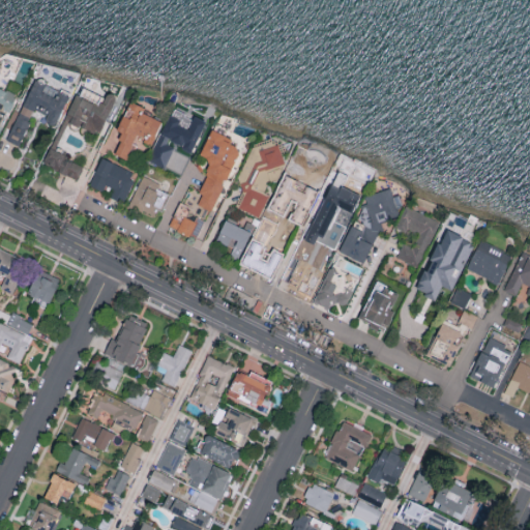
[(69,94),(34,78),(6,139),(19,144),(35,108),(48,113),(45,119),(56,124),(69,94)]
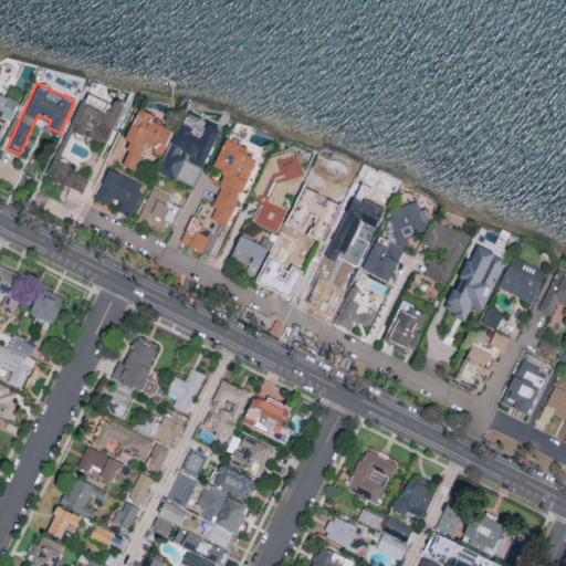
[(0,114),(12,117),(18,97),(0,93),(0,114)]
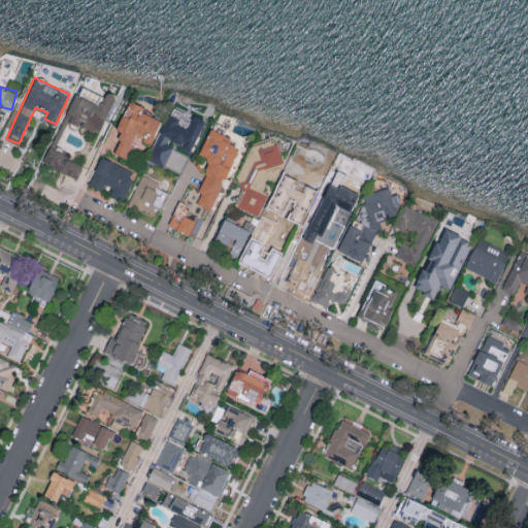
[(75,93),(64,119),(79,125),(80,124),(99,132),(116,94),(105,90),(100,103),(75,93)]
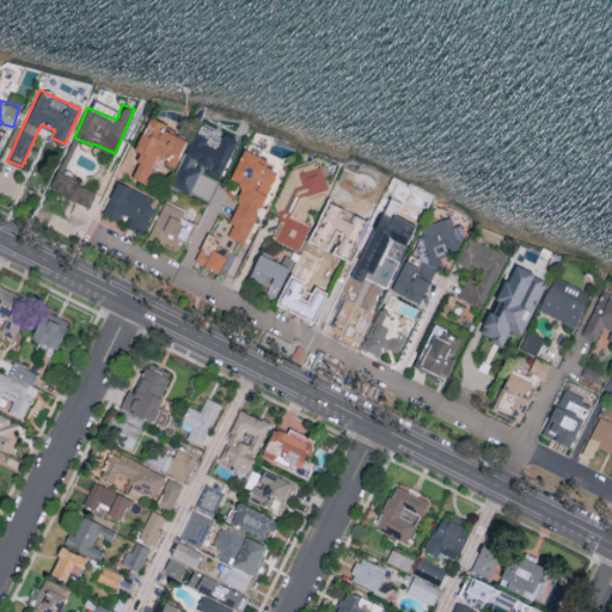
[(187,138),(165,129),(167,122),(150,115),(135,150),(141,152),(132,177),(148,183),(157,165),(153,164),(157,155),(176,164),(187,138)]
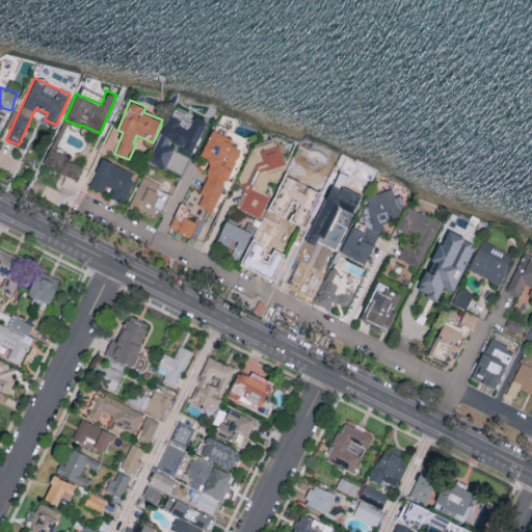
[(150,161),(166,168),(176,144),(193,152),(207,118),(194,113),(193,116),(173,108),(150,161)]
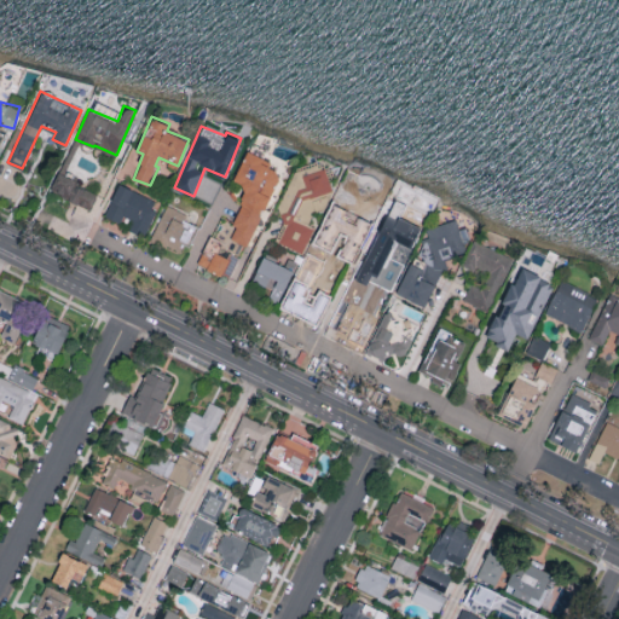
[(278,172),(267,167),(271,160),(247,149),(233,179),(248,185),(226,237),(248,246),(278,172)]
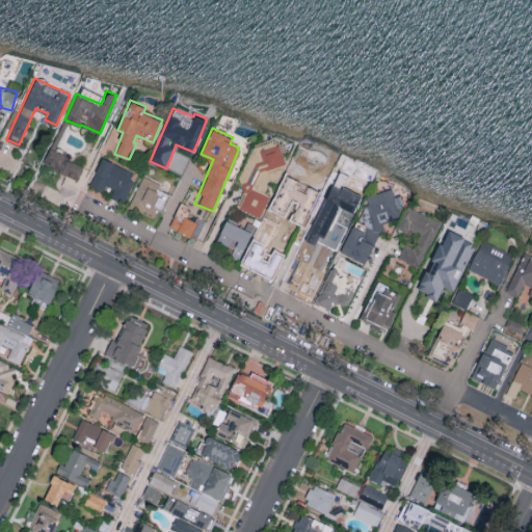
[(260,216),(269,194),(264,192),(269,180),(277,178),(281,169),(280,164),(285,163),(280,143),(262,148),(253,143),(239,176),(244,196),(240,208),(260,216)]
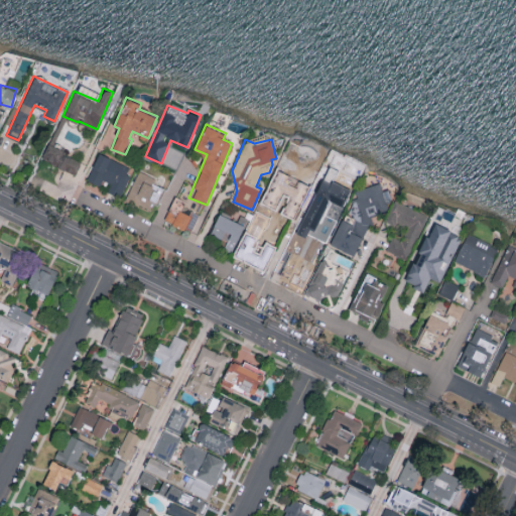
[(41,161),(77,171),(81,159),(62,154),(65,148),(46,142),(41,161)]
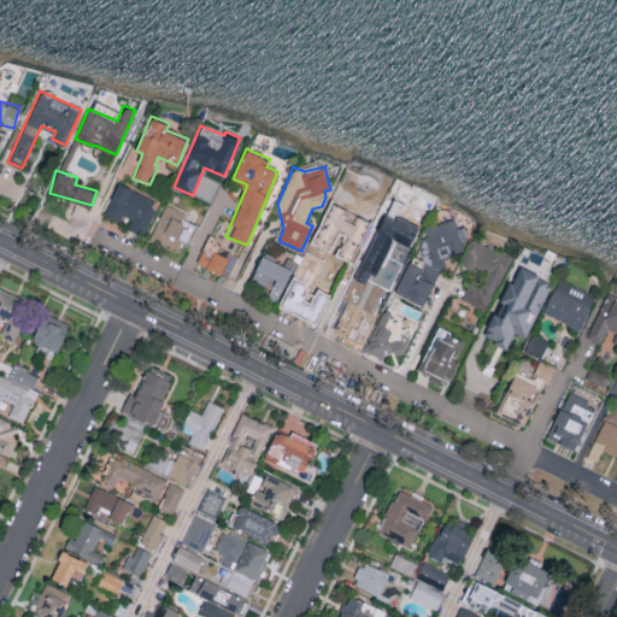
[(154,199),(118,182),(104,215),(121,222),(124,215),(133,218),(128,228),(145,235),(156,210),(151,207),(154,199)]
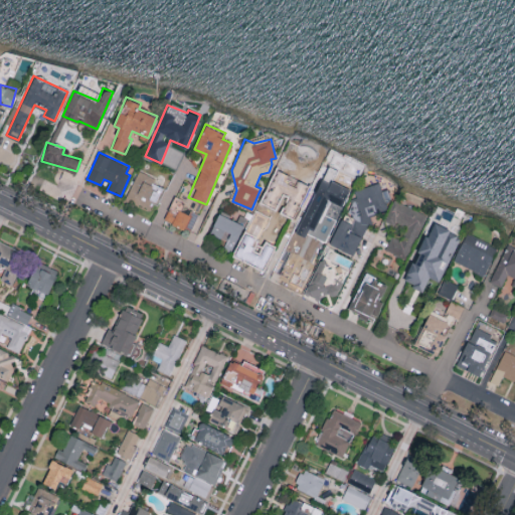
[(312,171),(301,167),(296,179),(287,176),(292,162),(279,157),(262,202),(274,207),(280,192),(288,195),(281,211),(295,216),(312,171)]
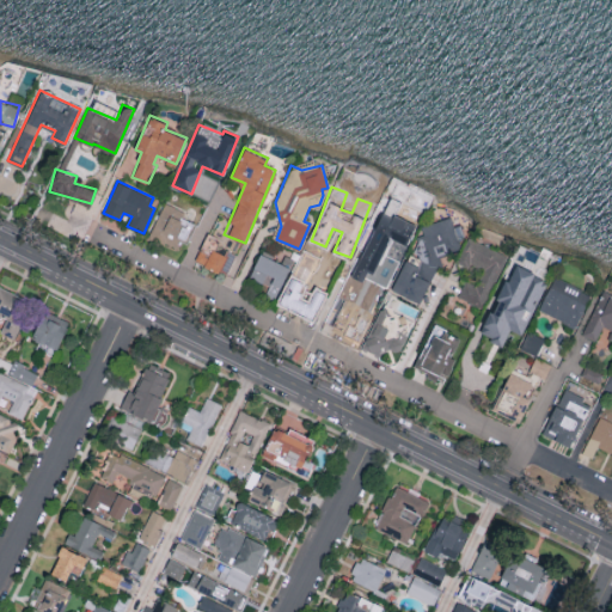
[(190,226),(181,220),(185,212),(165,202),(150,236),(178,250),(190,226)]
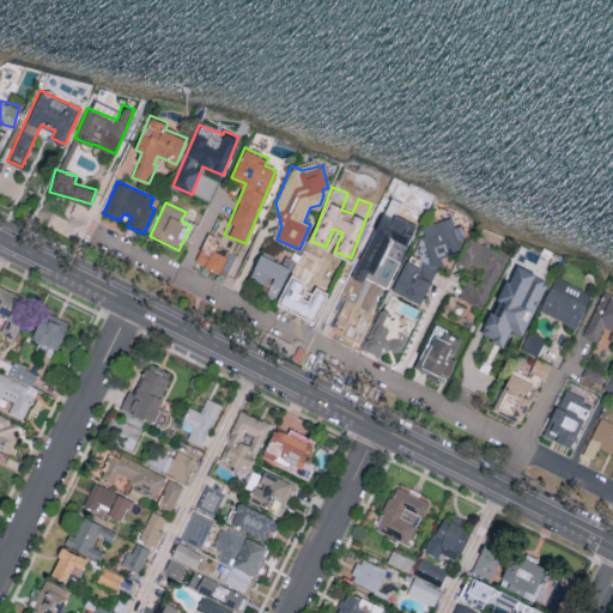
[(413,228),(380,211),(380,212),(386,214),(378,230),(406,242),(413,228)]
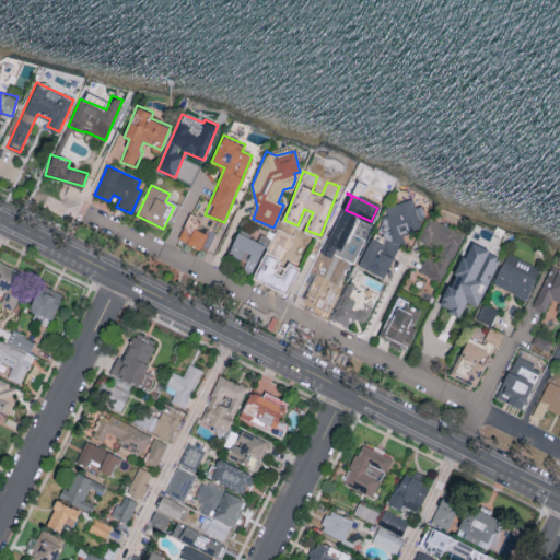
[(384,277),(399,244),(405,242),(401,233),(422,228),(420,222),(424,213),(422,208),(415,205),(412,198),(388,206),(382,219),(385,228),(382,234),(373,231),(358,266),(384,277)]
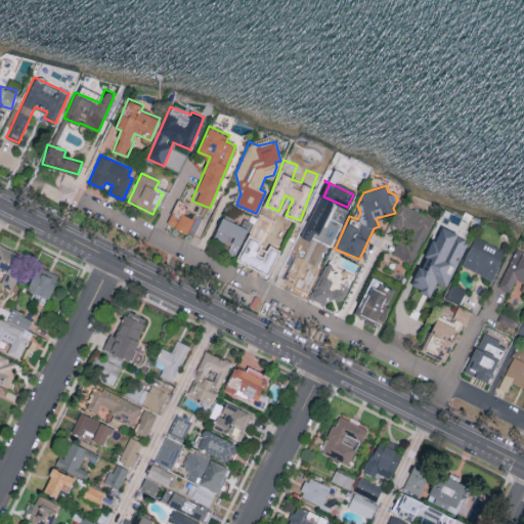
[(193,234),(203,217),(188,210),(190,205),(178,199),(167,222),(193,234)]
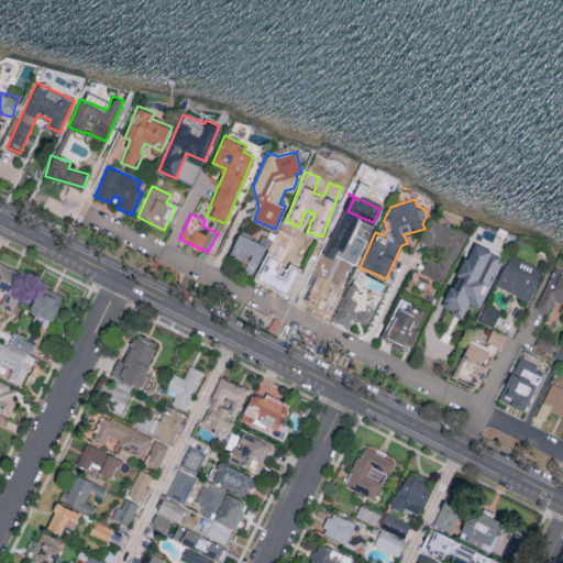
[(421,273),(445,283),(465,232),(431,219),(423,238),(444,246),(439,262),(428,256),(421,273)]
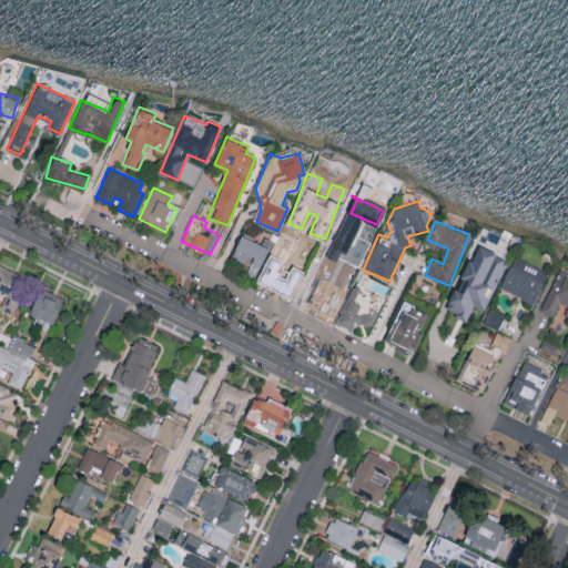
[(271,240),(263,237),(262,242),(240,234),(232,256),(250,263),(246,274),(257,277),(271,240)]
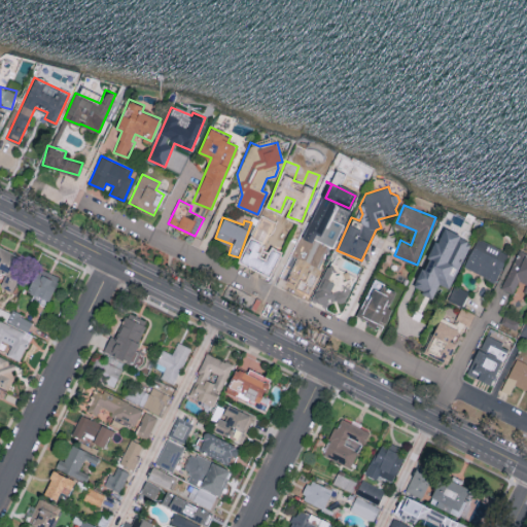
[(450,287),(470,239),(441,226),(415,288),(433,296),(440,283),(450,287)]
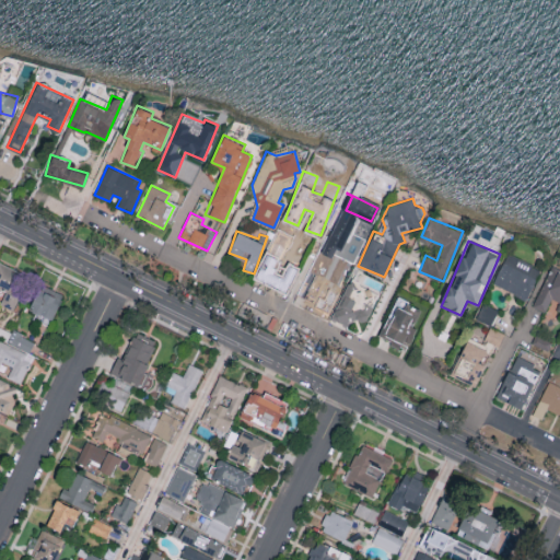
[(255,277),(286,291),(298,267),(288,263),(282,276),(272,270),(279,257),(266,252),(255,277)]
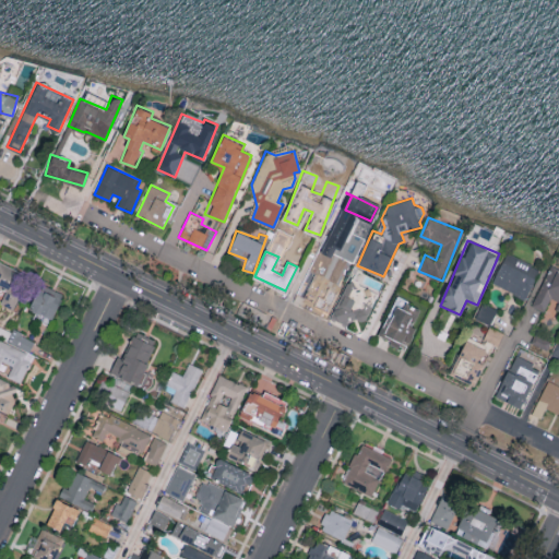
[(539,266),(506,252),(492,284),(526,298),(539,266)]
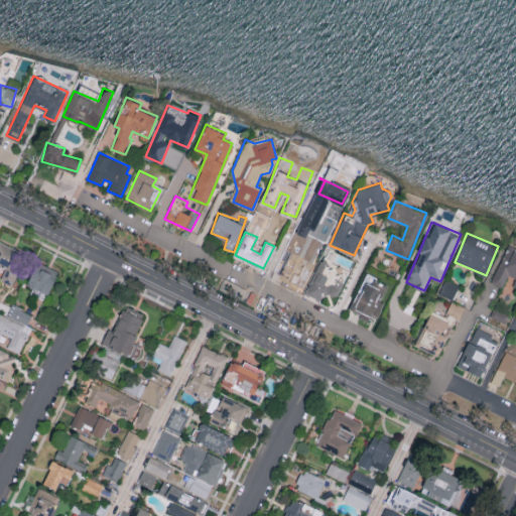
[(0,264),(5,267),(0,279),(11,285),(20,265),(12,262),(18,249),(0,241),(0,264)]
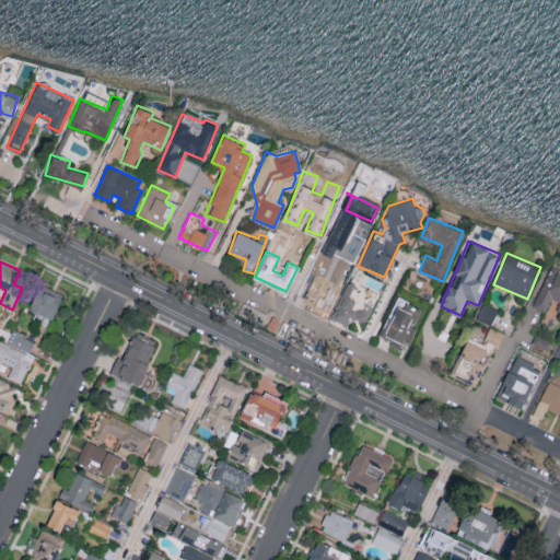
[(533,306),(546,312),(551,298),(559,302),(556,311),(559,312),(559,269),(550,266),(533,306)]
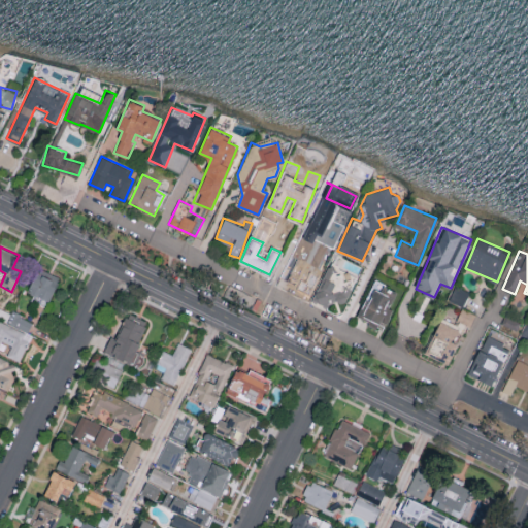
[(60,277),(38,267),(27,291),(48,301),(60,277)]
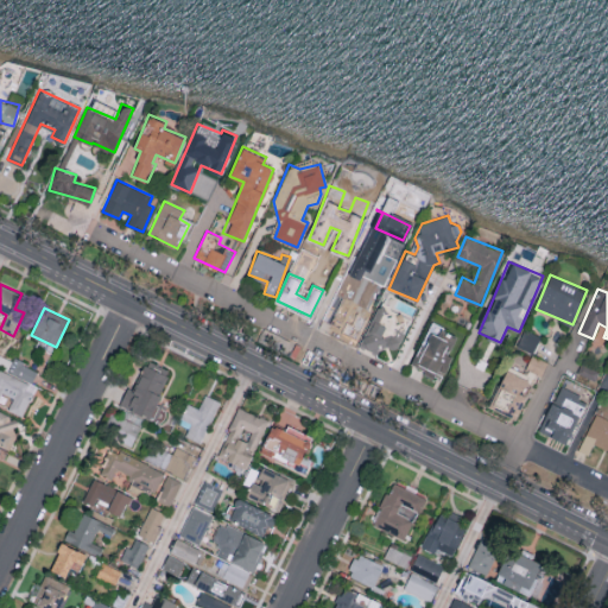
[(425,330),(411,366),(442,378),(458,334),(442,328),(439,335),(425,330)]
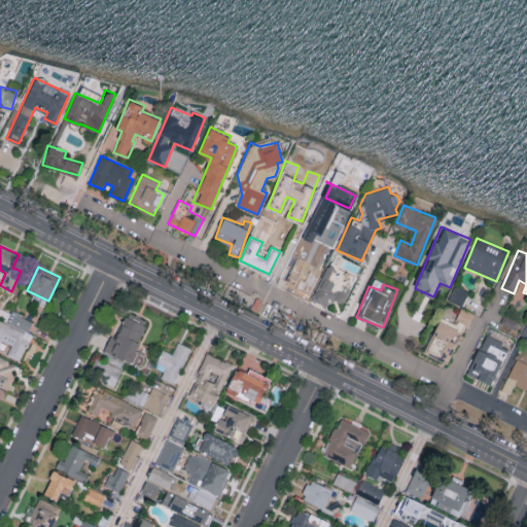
[(468,290),(454,285),(448,301),(463,306),(468,290)]
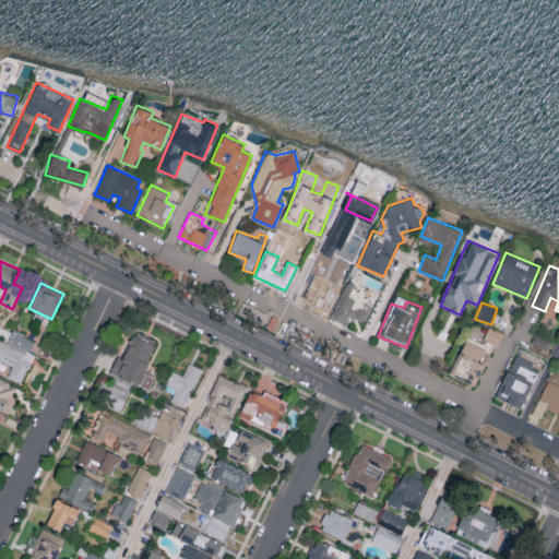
[(0,336),(31,351),(35,340),(13,330),(12,331),(0,325),(0,336)]
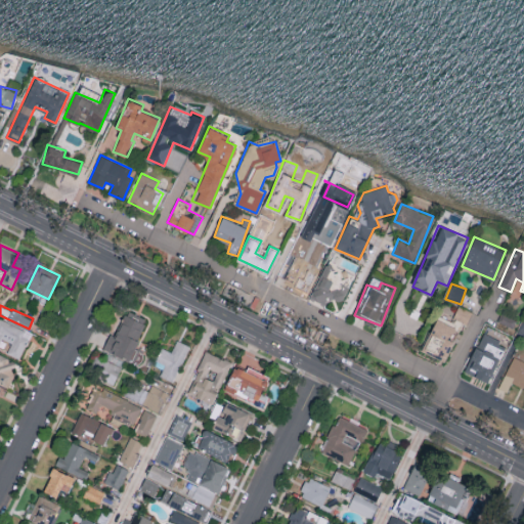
[(453,316),(467,322),(472,311),(459,305),(453,316)]
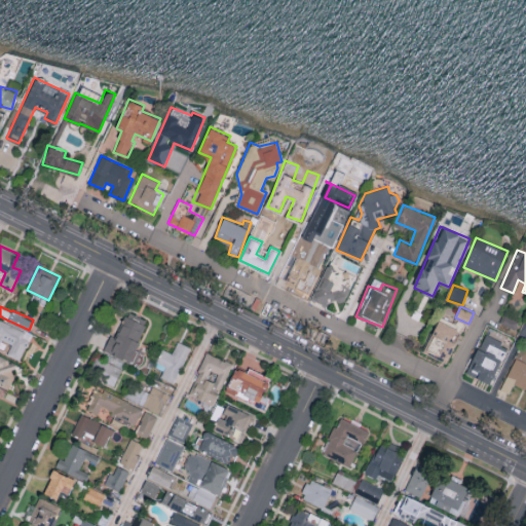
[(148,320),(127,311),(116,337),(110,334),(103,350),(129,362),(148,320)]
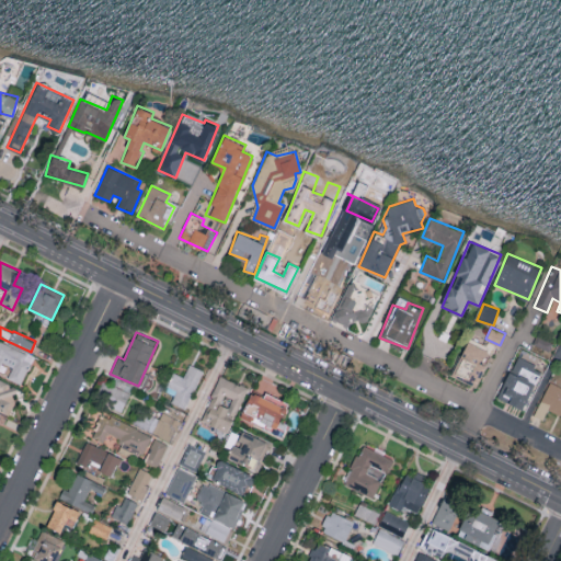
[(7,378),(21,384),(33,356),(0,341),(0,363),(1,362),(11,366),(7,378)]
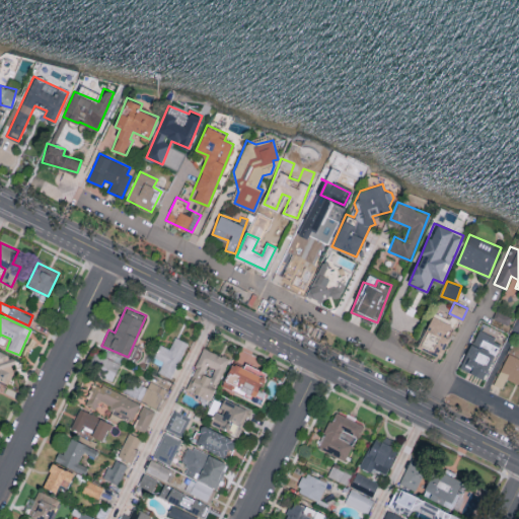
[(418,347),(441,357),(450,337),(445,335),(450,323),(431,315),(418,347)]
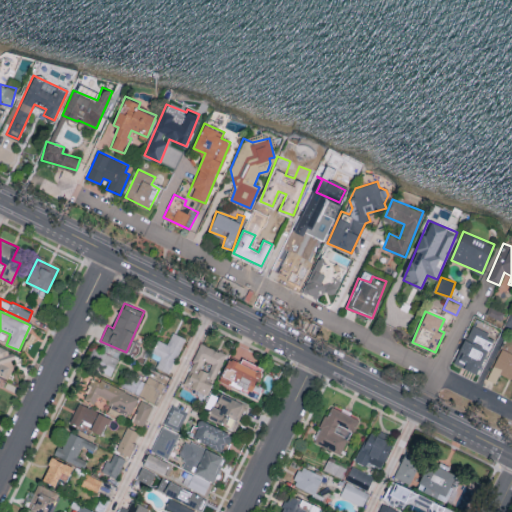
[(471,325),(454,363),(477,373),(494,335),(471,325)]
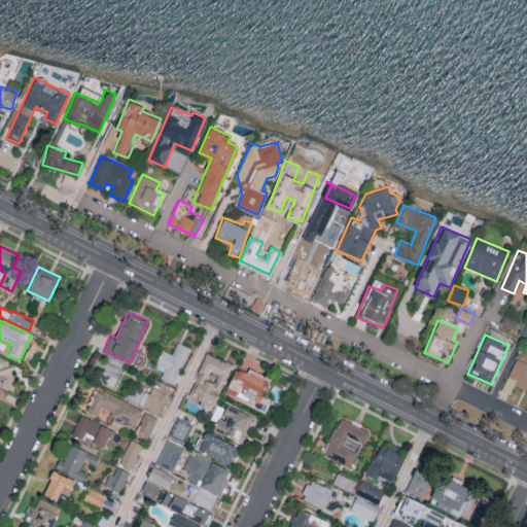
[(173,353),(161,349),(154,367),(163,371),(161,377),(176,382),(188,346),(177,342),(173,353)]
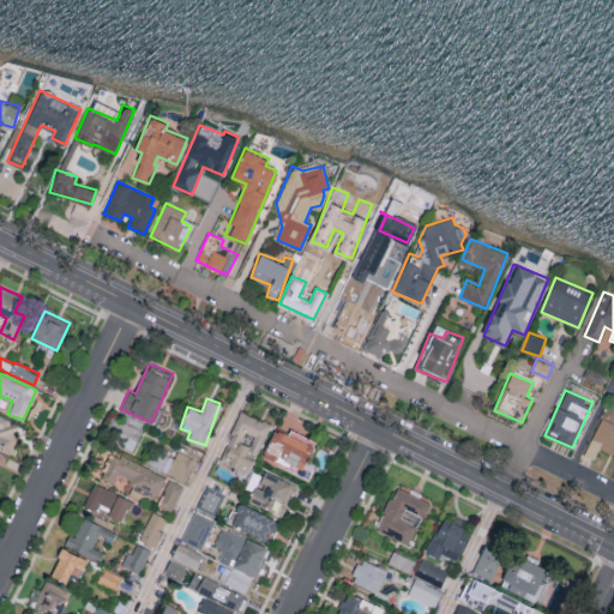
[(250,473),(270,422),(241,411),(221,462),(250,473)]
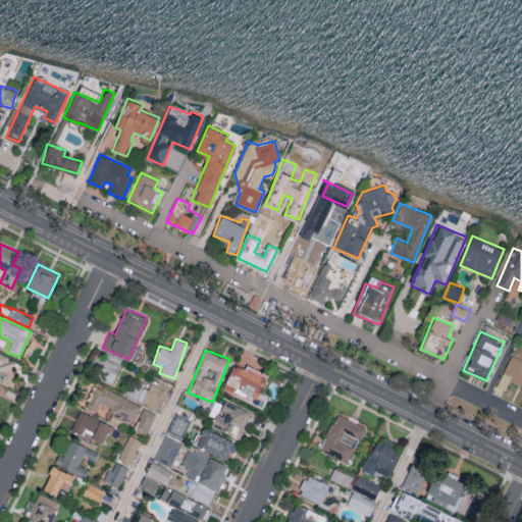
[(0,381),(6,385),(17,359),(0,351),(0,381)]
